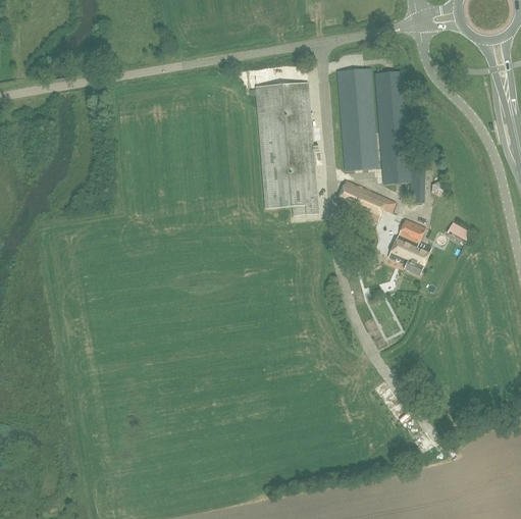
[(345,168),(377,165),(370,66),(337,69),(345,168)]
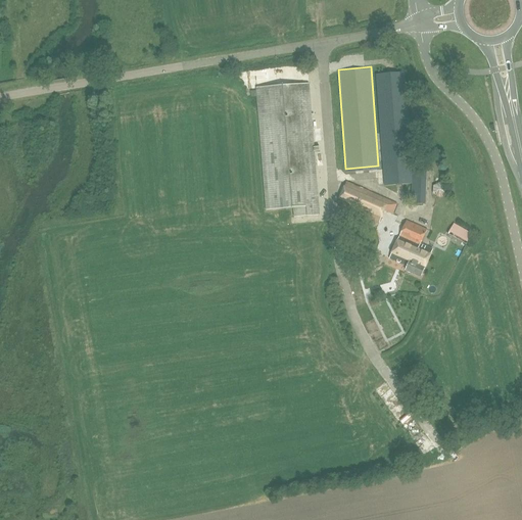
[(424,201),(425,164),(412,163),(405,69),(376,73),(385,183),(412,181),(411,201),(424,201)]
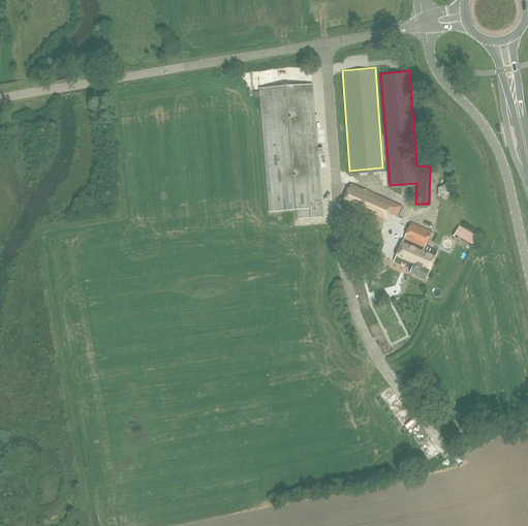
[(314,113),(312,82),(258,86),(269,210),(297,208),(297,217),(322,215),(315,119),(316,119),(316,113),(314,113)]
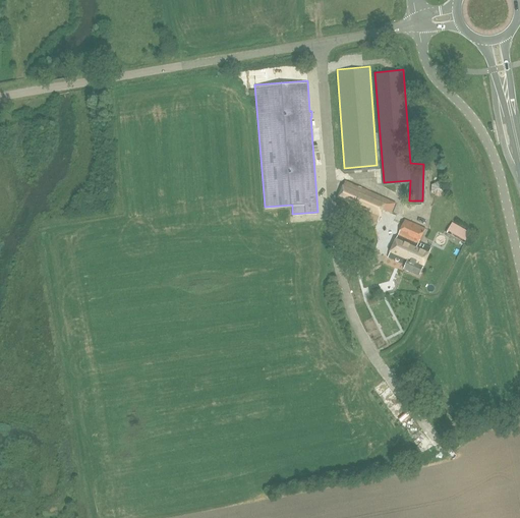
[(428,179),(430,191),(445,189),(444,177),(428,179)]
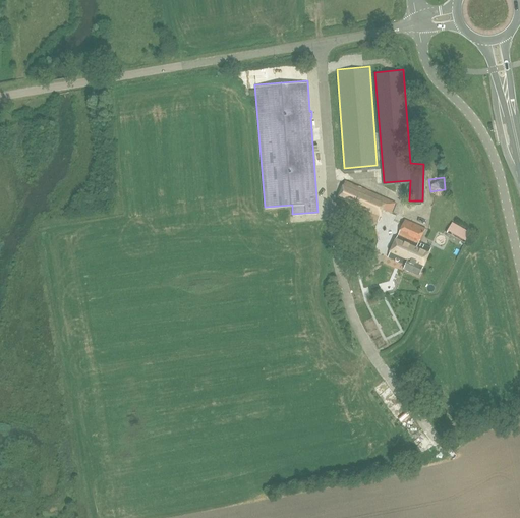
[(391,212),(396,200),(345,179),(336,200),(378,219),(382,208),(391,212)]
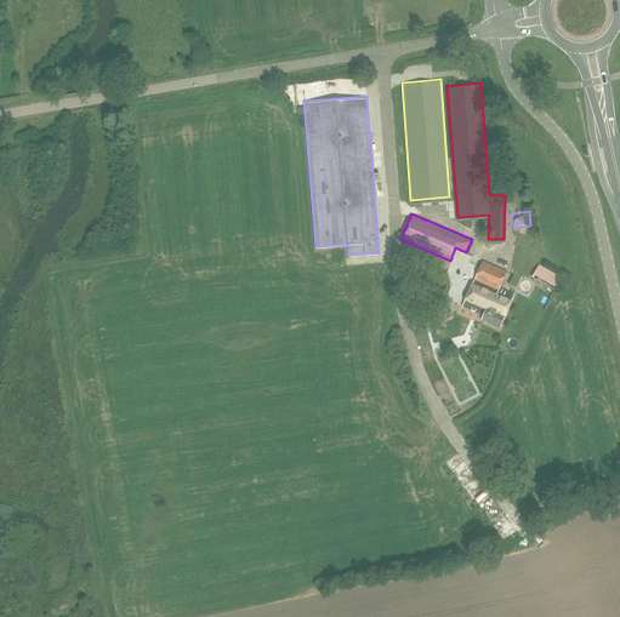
[(499,326),(513,293),(498,287),(506,269),(482,258),(461,303),(483,313),(481,319),(499,326)]
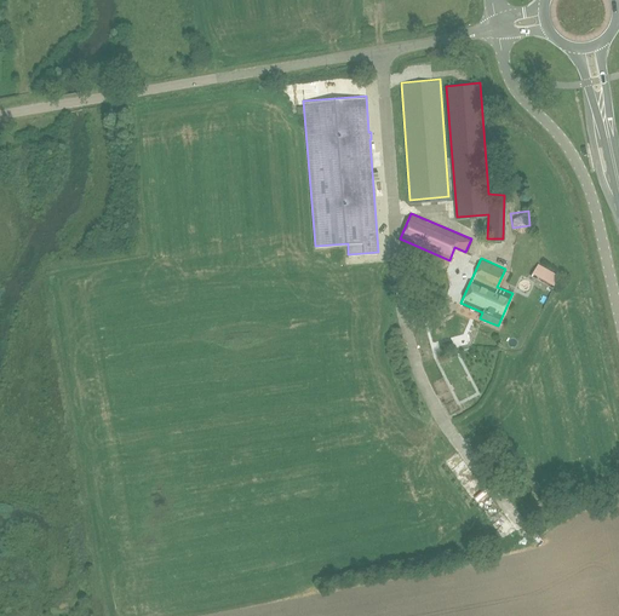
[(549,282),(556,270),(538,260),(532,272),(549,282)]
